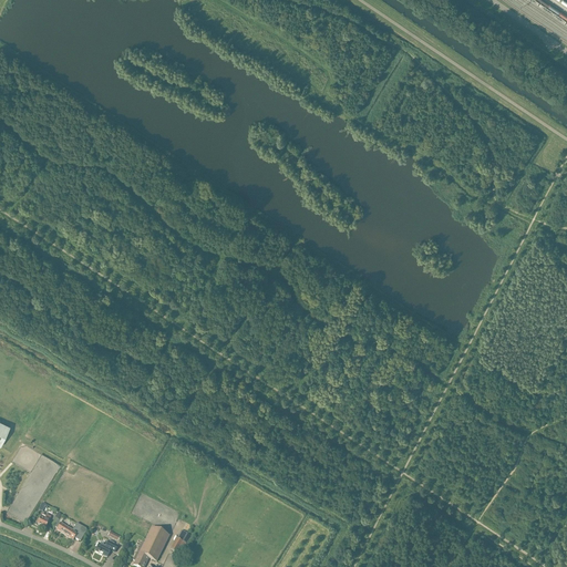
[(0,421),(0,445),(1,446),(10,426),(0,421)]
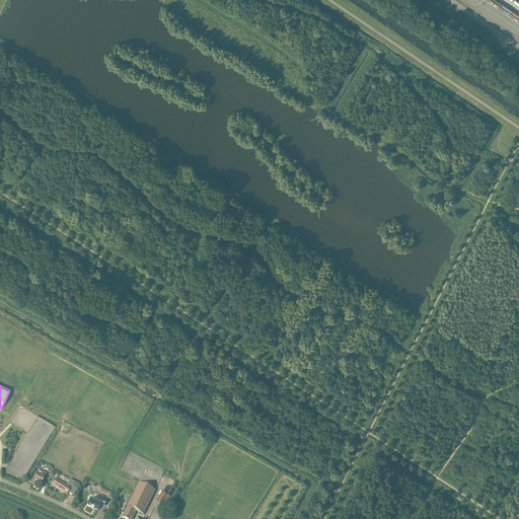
[(39,471),(34,480),(42,484),(47,473),(43,471),(42,473),(39,471)]
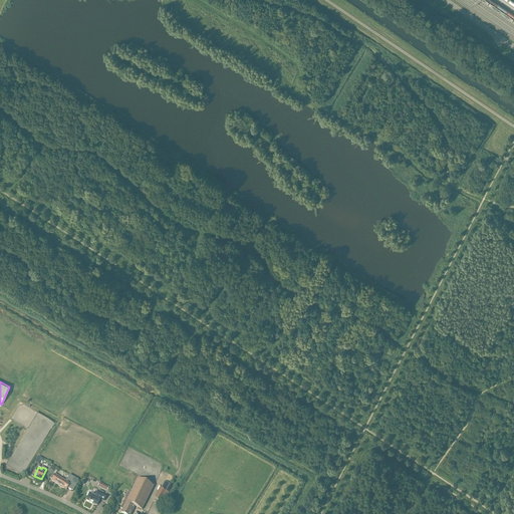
[(50,478),(52,480),(51,480),(66,490),(67,488),(72,492),(75,488),(78,482),(77,480),(74,478),(69,475),(67,478),(65,482),(59,478),(55,475),(53,474),(50,478)]
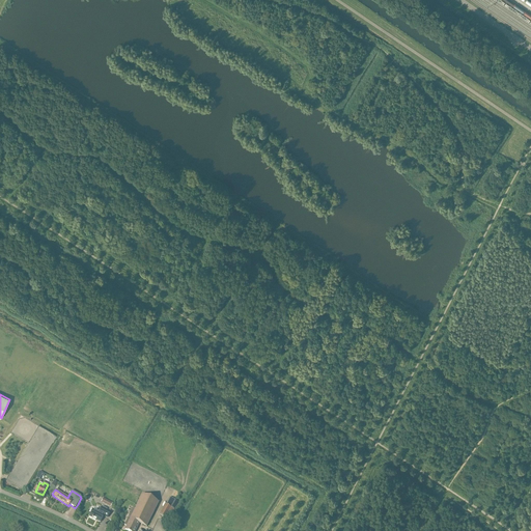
[(128,518),(124,525),(127,526),(124,530),(126,530),(135,530),(139,524),(146,527),(159,502),(142,495),(131,519),(128,518)]
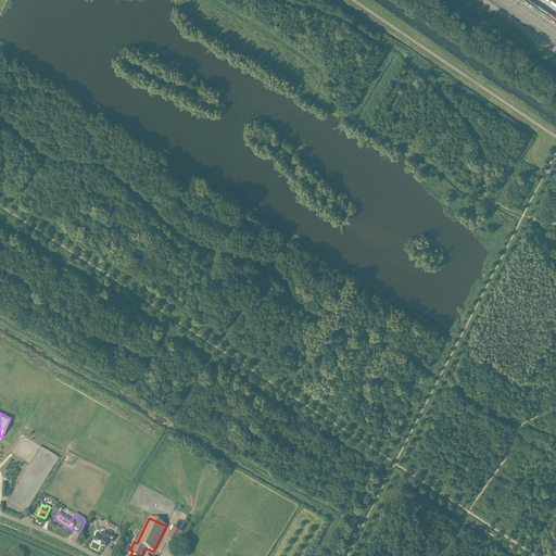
[(178,520),(174,529),(173,528),(167,539),(176,544),(187,526),(178,520)]
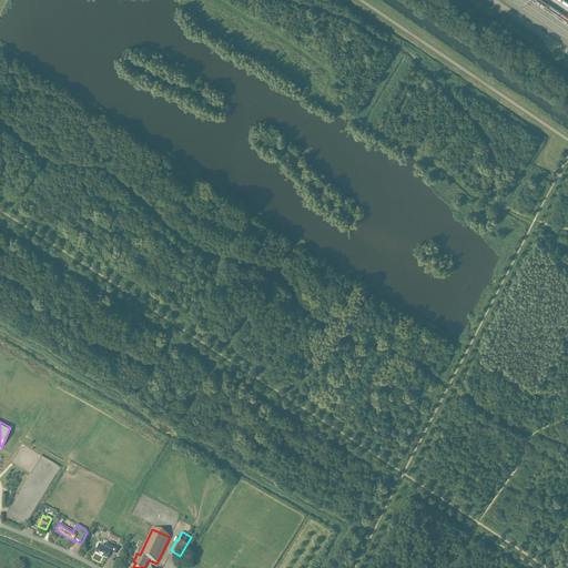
[(109,541),(105,548),(100,545),(95,553),(102,556),(103,556),(108,558),(111,551),(115,553),(119,547),(109,541)]
